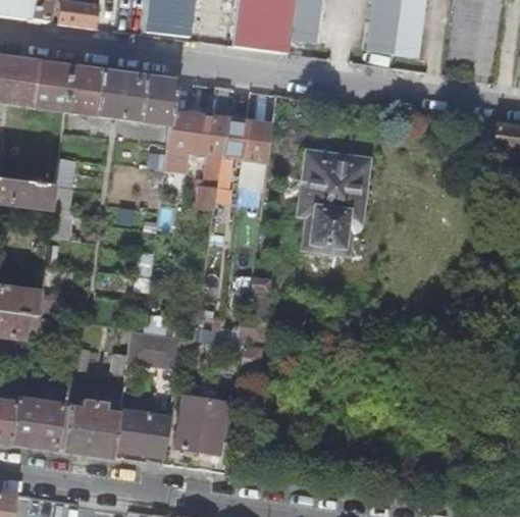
[(0,0),(0,13),(49,20),(51,0),(0,0)]
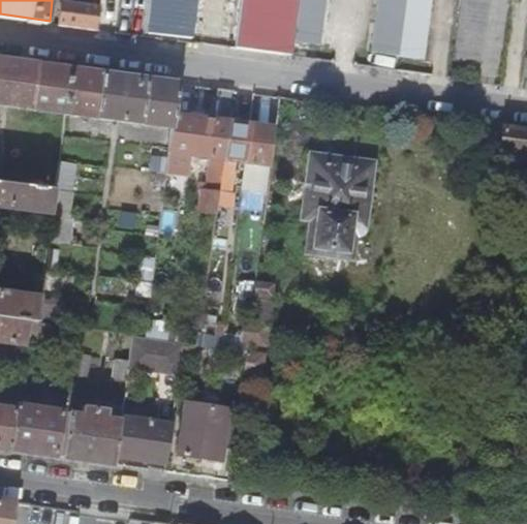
[(62,0),(59,23),(96,28),(99,3),(74,0),(62,0)]
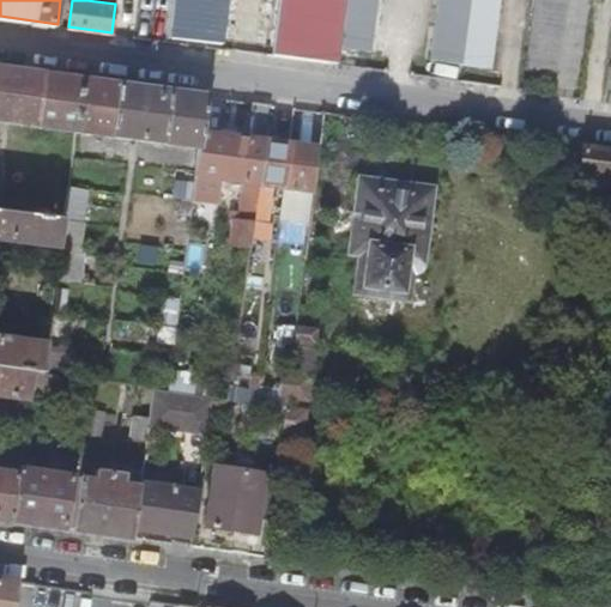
[(348,0),(343,46),(375,49),(381,0),(348,0)]
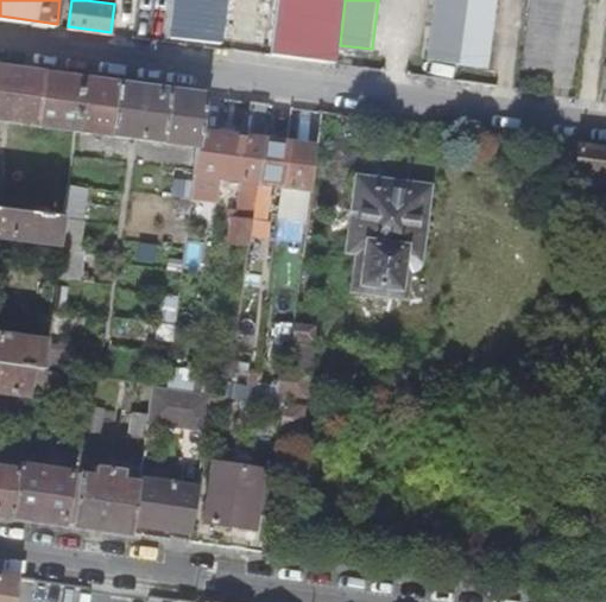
[(437,0),(431,56),(462,59),(469,0),(437,0)]
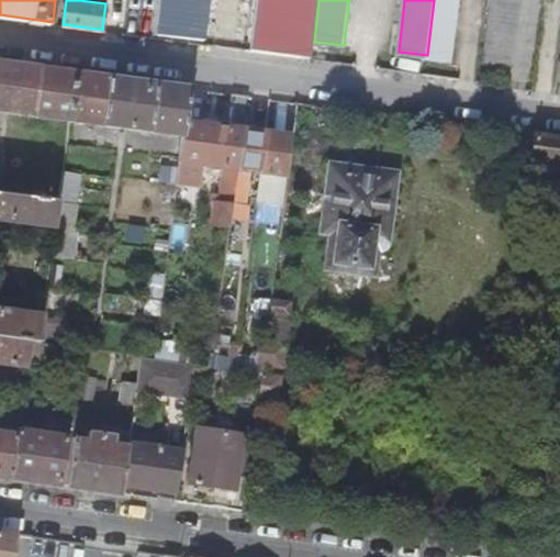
[(434,0),(427,55),(456,58),(462,0),(434,0)]
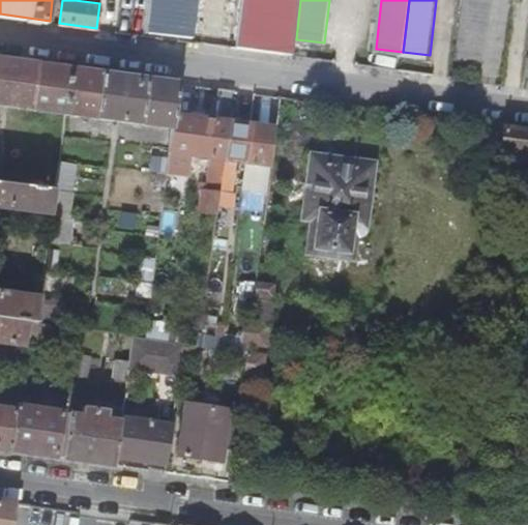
[(463,0),(456,55),(486,58),(493,0),(463,0)]
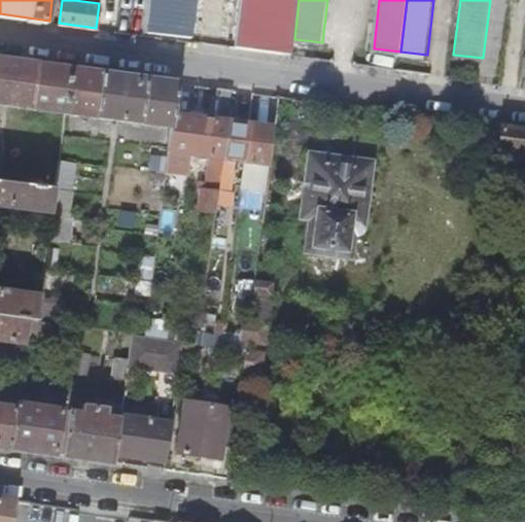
[(400,51),(397,68),(424,72),(427,55),(400,51)]
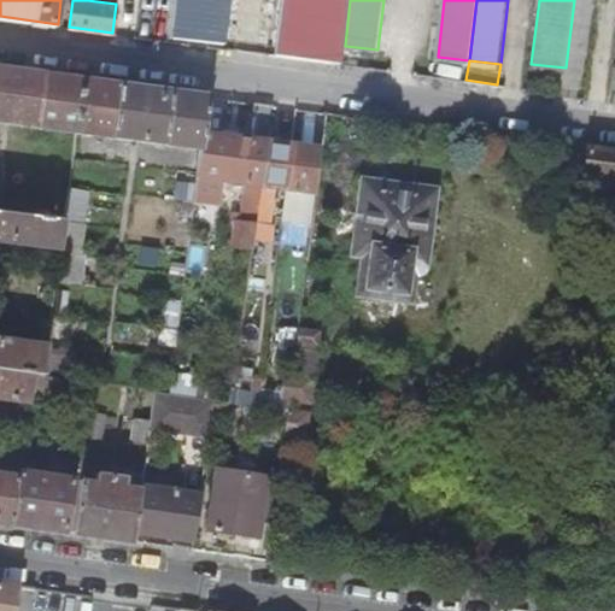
[(0,66),(0,119),(74,130),(82,78),(0,66)]
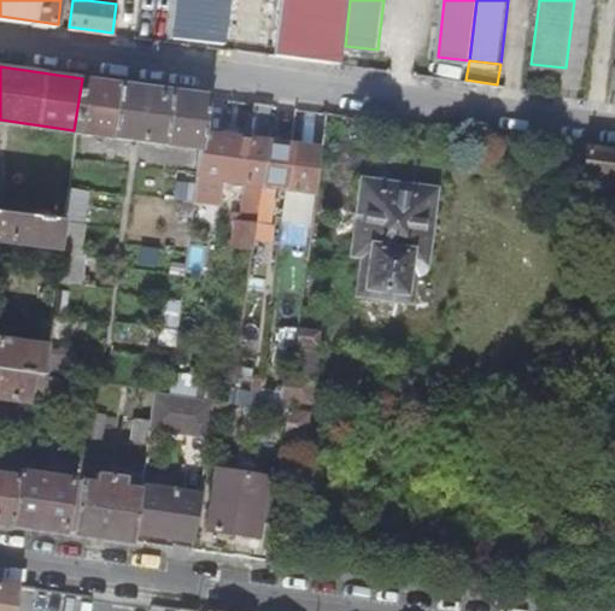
[(82,78),(74,130),(201,147),(204,131),(209,97),(82,78)]
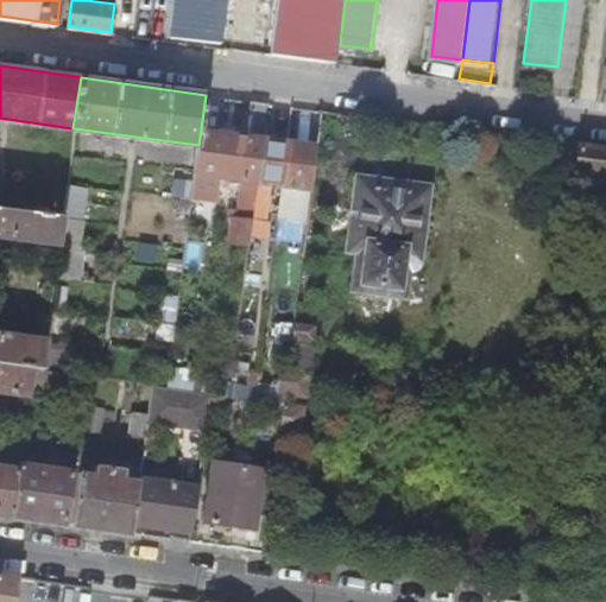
[(227,133),(221,177),(244,181),(240,216),(233,216),(229,246),(250,248),(251,239),(257,200),(259,187),(265,138),(270,103),(252,101),(248,137),(227,133)]
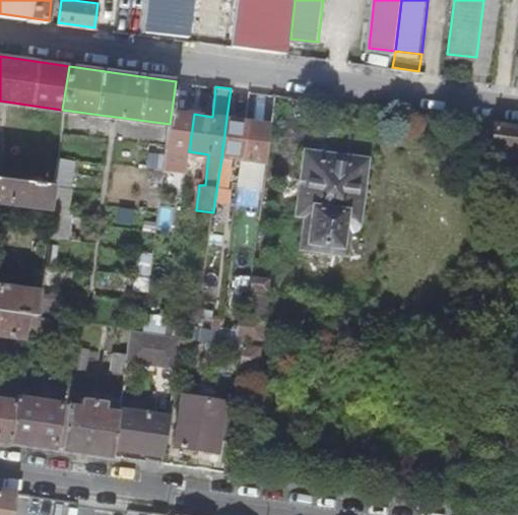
[(172,111),(170,124),(167,149),(189,151),(194,114),(172,111)]
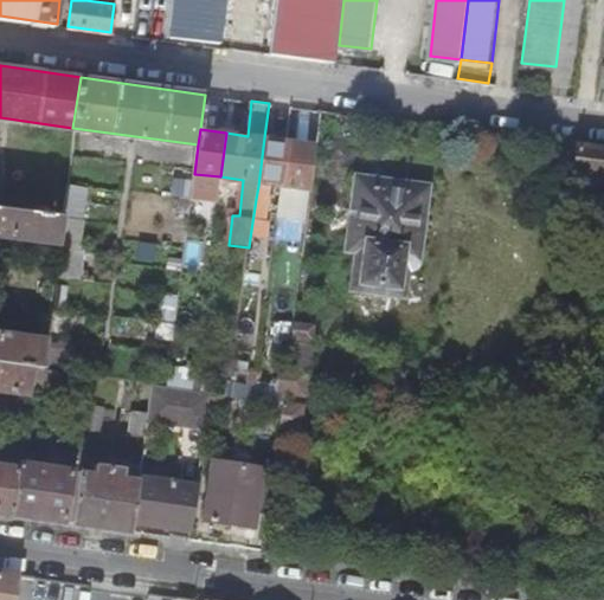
[(282,181),(288,142),(264,137),(258,186),(263,186),(263,180),(282,181)]
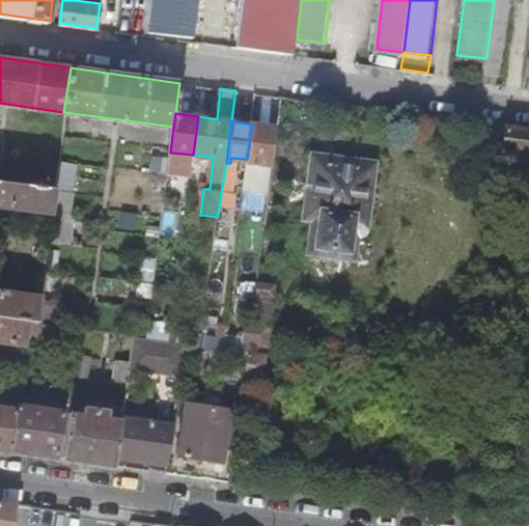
[(247,159),(245,176),(255,177),(256,162),(269,163),(273,128),(252,125),(247,159)]
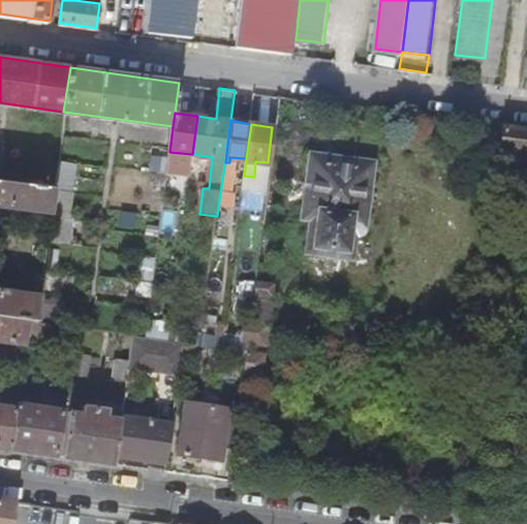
[(526,129),(503,126),(501,150),(526,154),(526,129)]
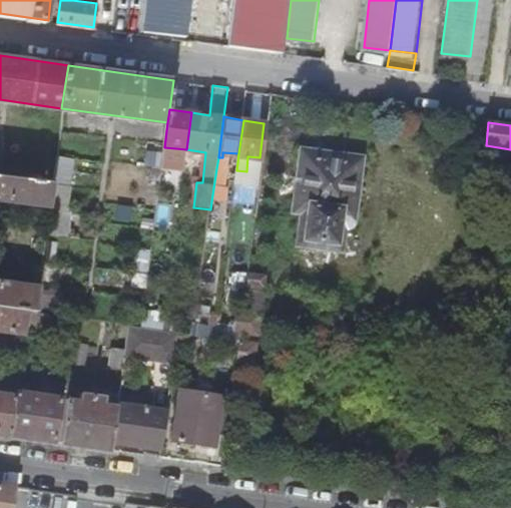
[(39,162),(52,164),(57,136),(43,134),(39,162)]
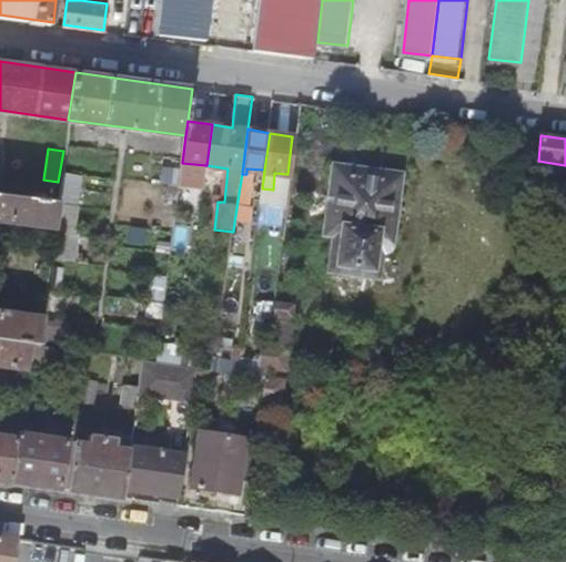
[(395,235),(403,171),(333,163),(329,195),(337,196),(334,226),(343,227),(339,264),(382,268),(386,233),(395,235)]
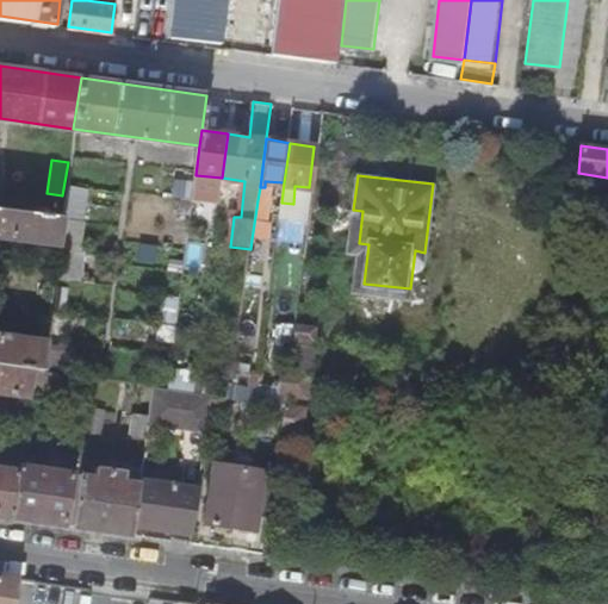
[(85,216),(88,185),(66,182),(62,213),(85,216)]
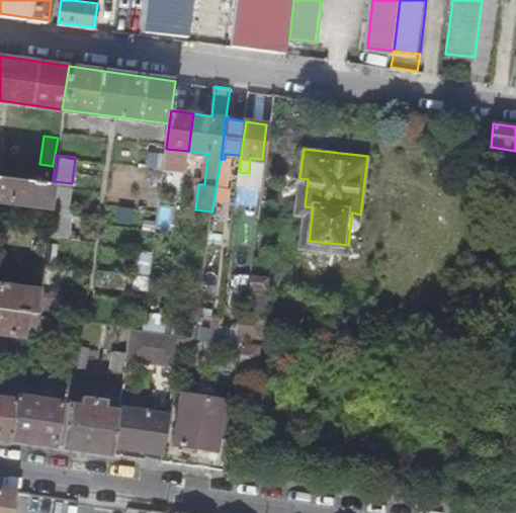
[(376,158),(367,156),(360,215),(369,215),(376,158)]
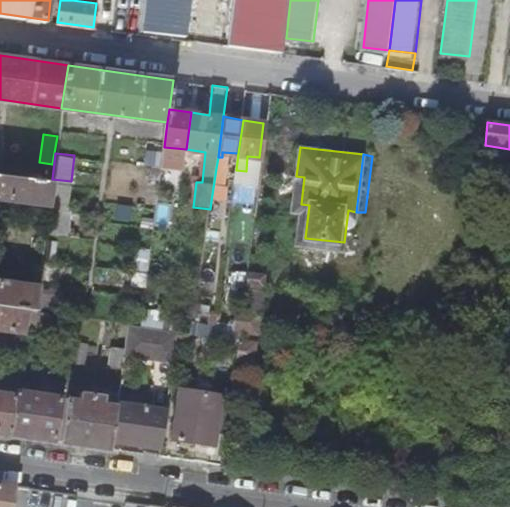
[(0,176),(49,183),(51,171),(0,163),(0,176)]
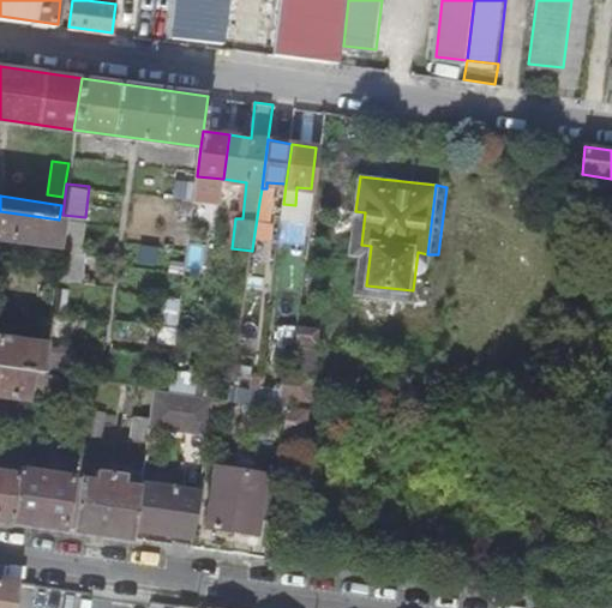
[(259,202),(253,241),(267,242),(271,203),(259,202)]
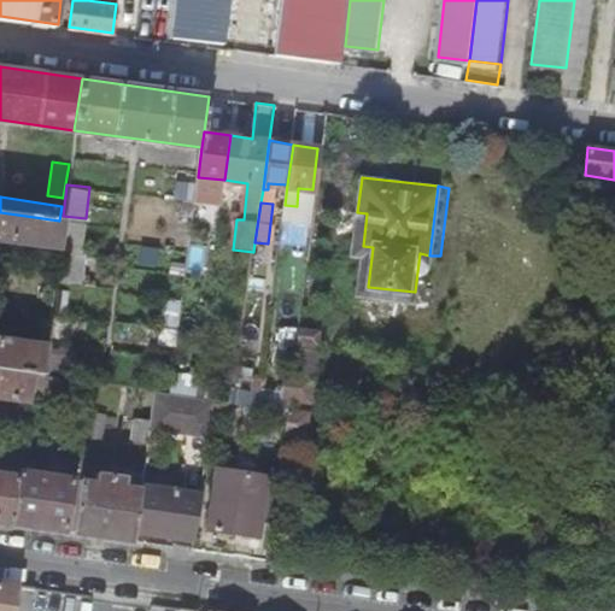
[(0,240),(56,247),(59,221),(0,212),(0,240)]
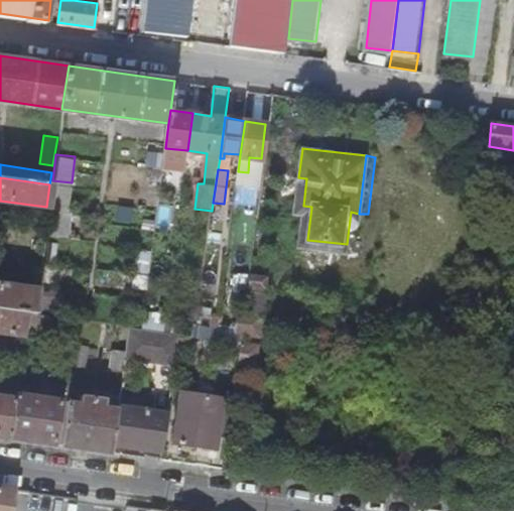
[(306,178),(298,177),(295,205),(303,206),(306,178)]
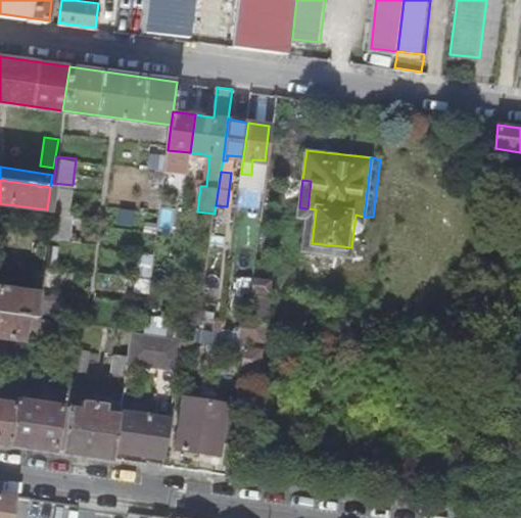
[(359,257),(364,217),(356,215),(351,247),(312,243),(316,209),(308,208),(302,249),(359,257)]
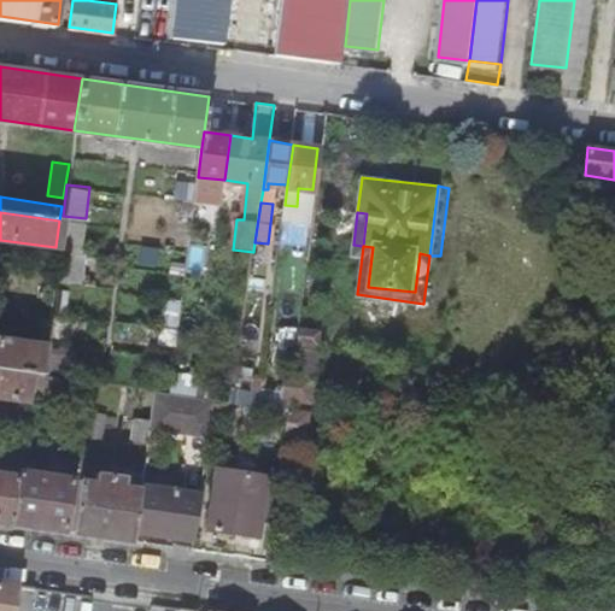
[(44,333),(54,260),(33,258),(21,330),(44,333)]
